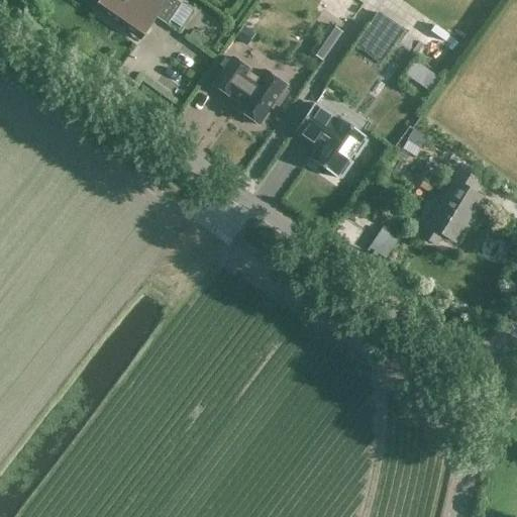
[(175,0),(165,0),(160,9),(146,0),(97,0),(95,4),(142,36),(156,17),(166,24),(181,4),(175,0)]
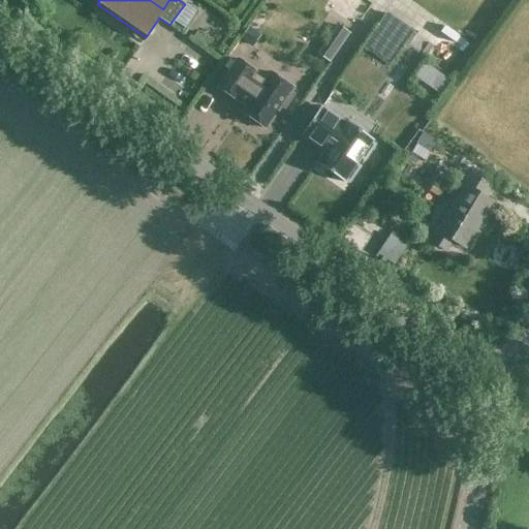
[(510,0),(378,0),(378,1),(464,64),(510,0)]
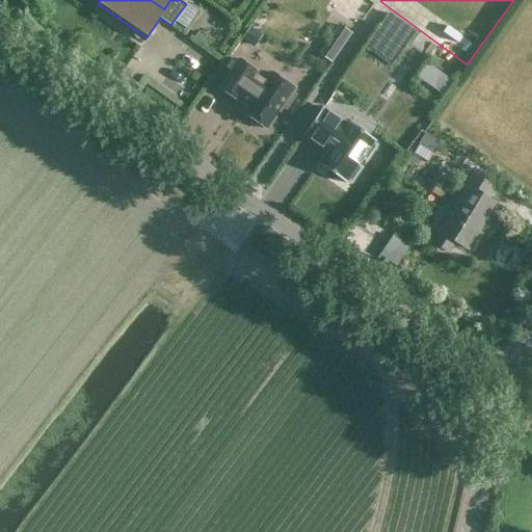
[(320,52),(333,59),(351,30),(339,22),(320,52)]
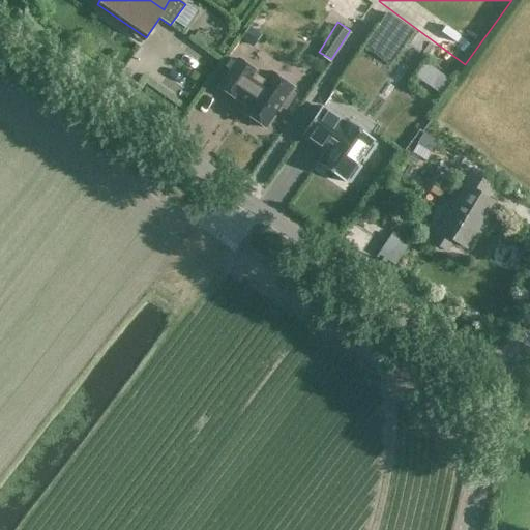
[(235,57),(215,87),(233,98),(234,97),(244,105),(240,111),(263,127),(277,105),(283,108),(292,93),(288,90),(290,87),(267,71),(263,79),(252,71),(253,69),(235,57)]
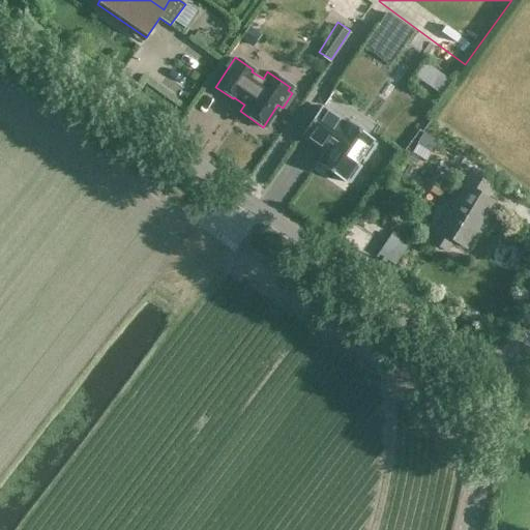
[(424,62),(414,77),(441,95),(451,81),(424,62)]
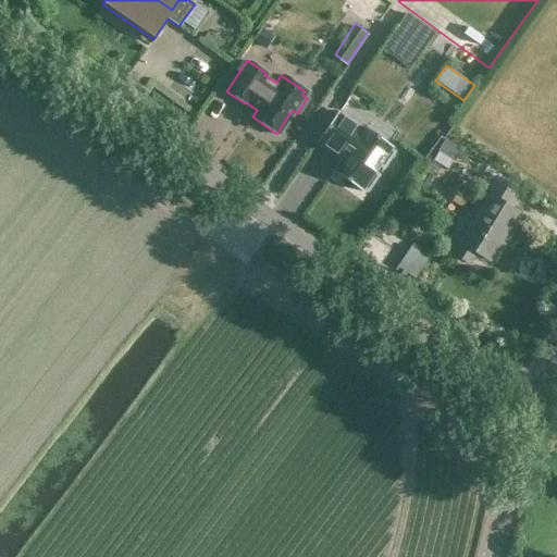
[(351,166),(375,184),(408,138),(357,102),(341,126),(367,145),(351,166)]
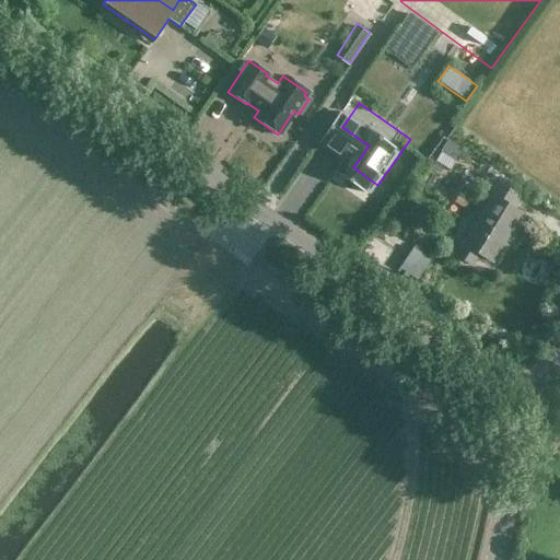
[(521,213),(512,208),(518,196),(462,162),(447,184),(476,201),(470,211),(479,217),(455,256),(469,265),(477,254),(491,263),(521,213)]
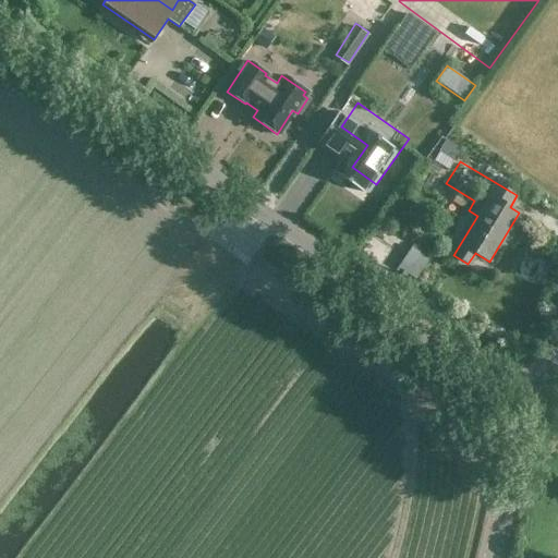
[(414,278),(427,258),(411,246),(398,266),(414,278)]
